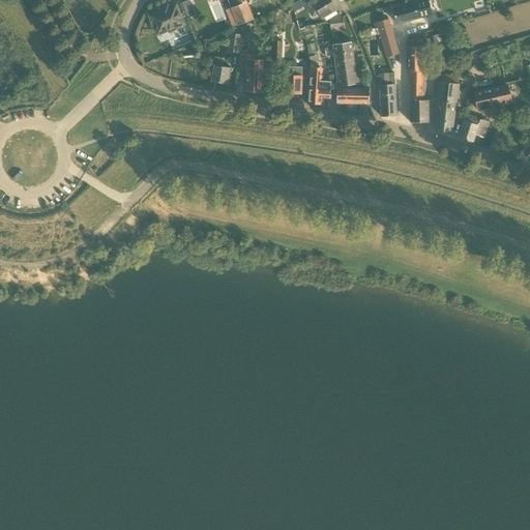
[(188,0),(187,0),(181,3),(187,18),(196,15),(188,0)]
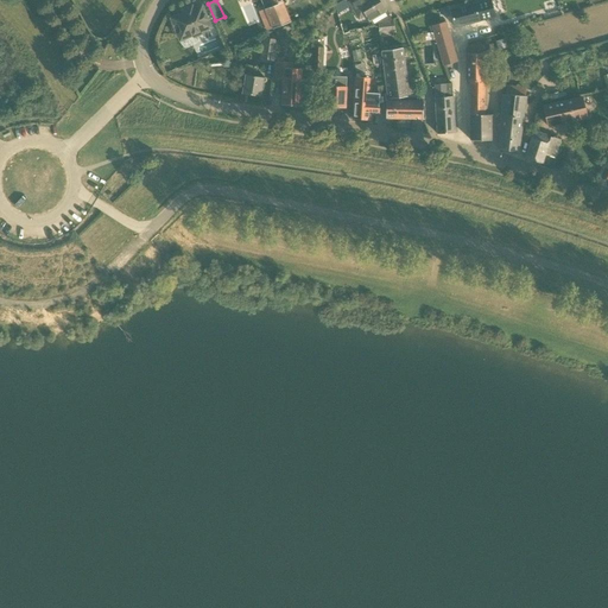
[(268,0),(272,7),(265,10),(273,30),(291,21),(283,2),(285,1),(284,0),(268,0)]
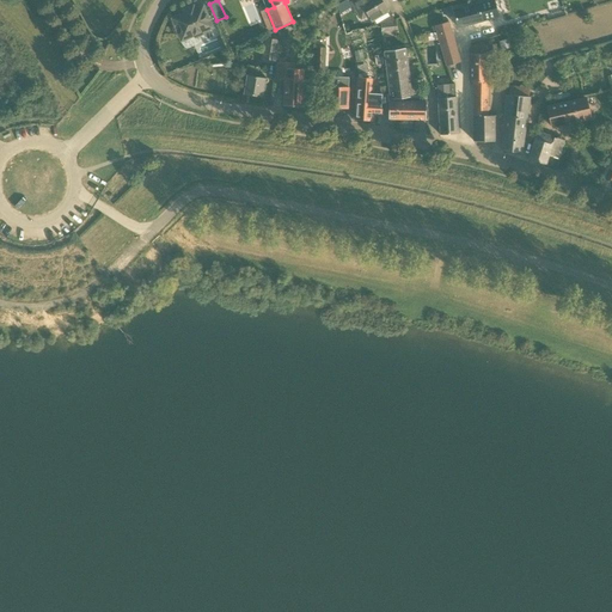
[(381,0),(375,0),(374,1),(371,4),(367,0),(353,0),(350,1),(361,20),(368,16),(372,23),(373,22),(390,12),(381,0)]
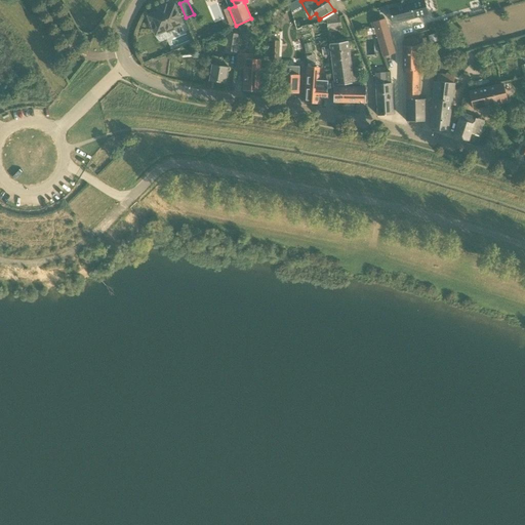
[(422,0),(414,2),(390,9),(393,24),(409,19),(418,17),(428,14),(423,0),(422,0)]
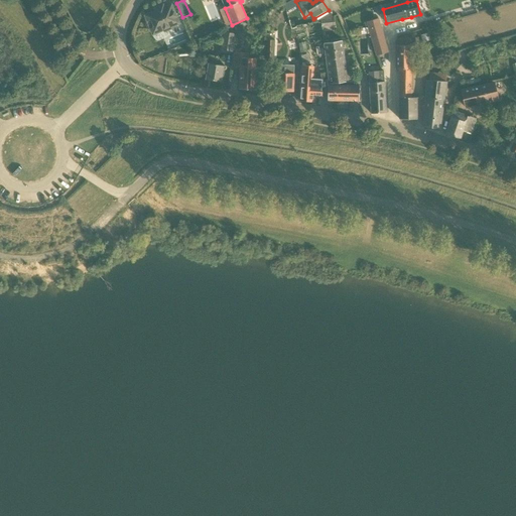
[(162,27),(163,30),(164,31),(172,28),(172,27),(179,24),(171,5),(148,14),(150,20),(149,21),(149,24),(149,26),(151,28),(153,28),(154,30),(162,27)]
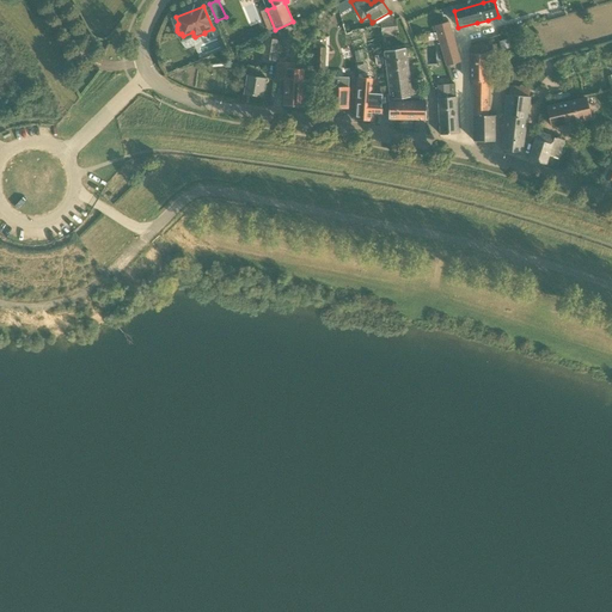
[(381,23),(393,19),(390,12),(373,22),(375,25),(381,23)]
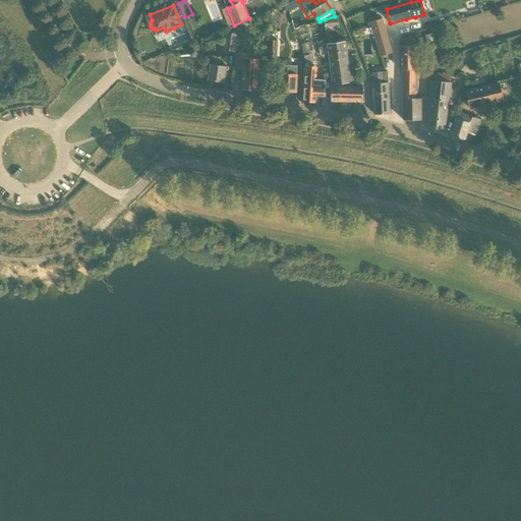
[(325,27),(339,25),(338,16),(335,16),(325,19),(325,27)]
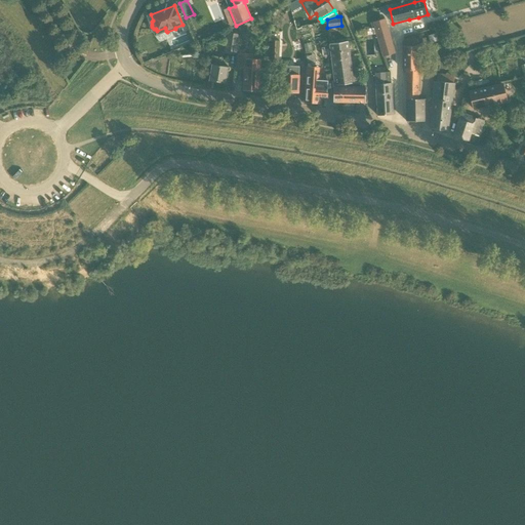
[(378,40),(391,36),(386,18),(372,23),(378,40)]
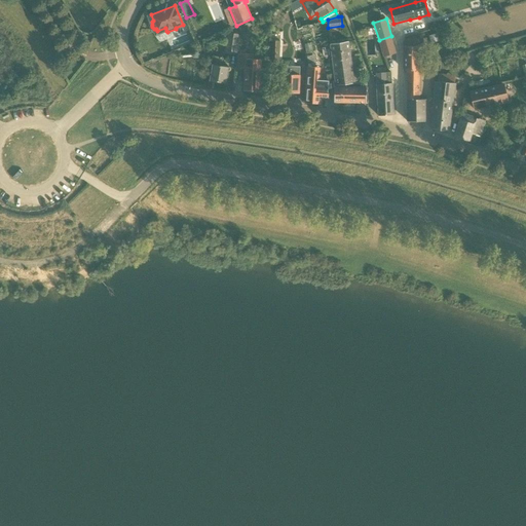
[(238,53),(241,35),(240,34),(240,33),(229,31),(229,33),(228,33),(225,51),(238,53)]
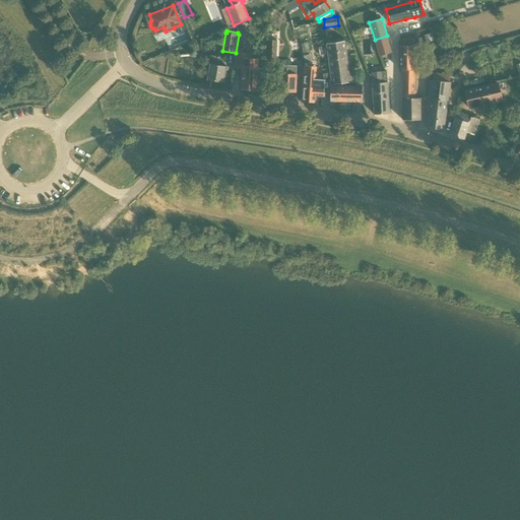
[(277,41),(275,41),(275,33),(269,33),(268,61),(276,61),(277,41)]
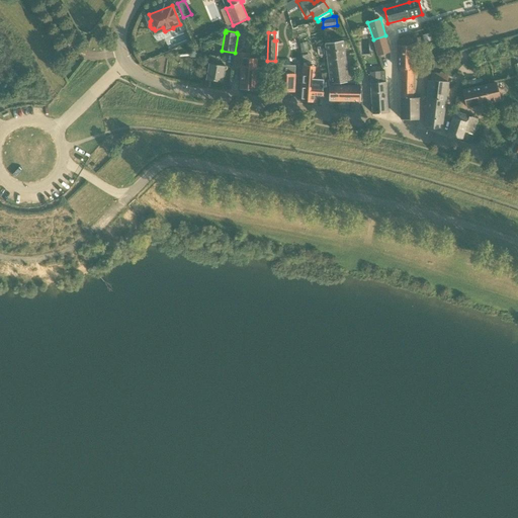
[(425,42),(433,40),(430,32),(422,35),(425,42)]
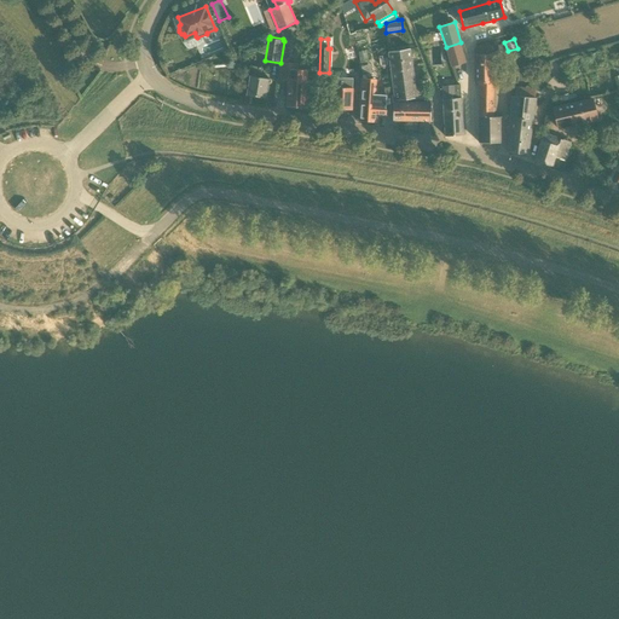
[(461,42),(446,47),(452,68),(467,63),(461,42)]
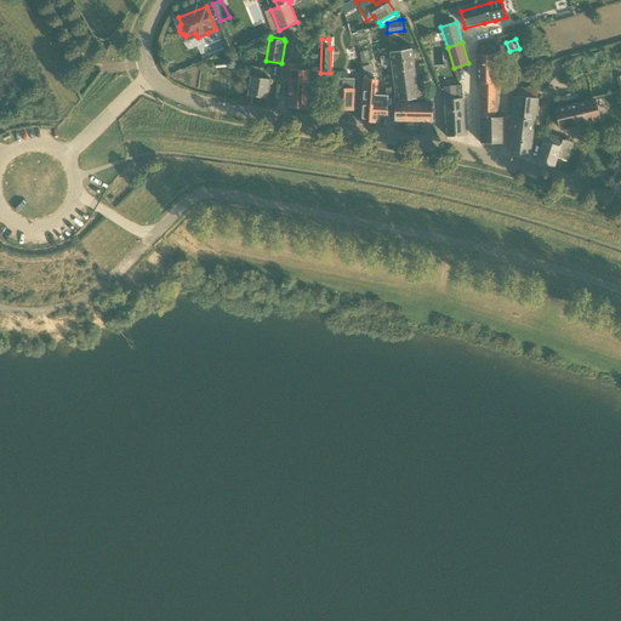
[(478,56),(478,84),(480,84),(495,83),(495,81),(495,61),(495,56),(494,56),(494,46),(478,46),(478,56)]
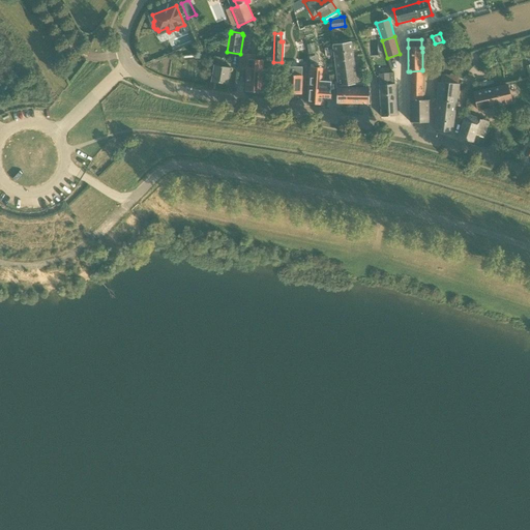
[(356,75),(355,68),(351,41),(333,45),(339,87),(357,84),(363,84),(362,74),(356,75)]
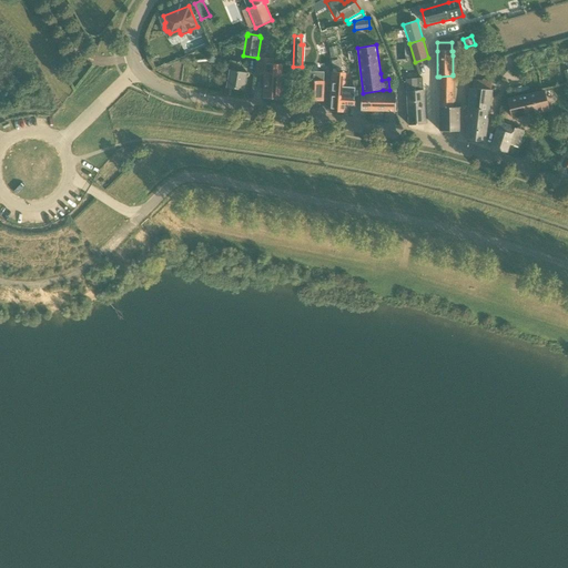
[(356,53),(348,54),(351,72),(358,71),(356,53)]
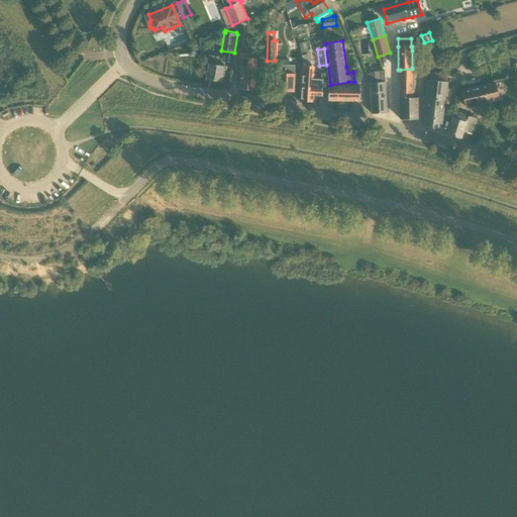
[(144,53),(138,55),(142,62),(147,60),(144,53)]
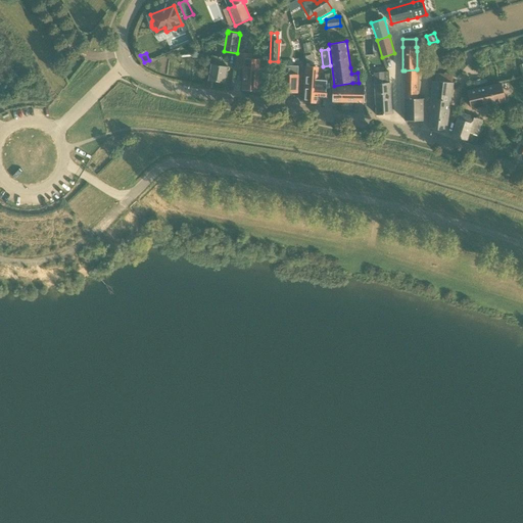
[(244,67),(243,91),(258,91),(259,59),(249,59),(249,53),(238,53),(237,67),(244,67)]
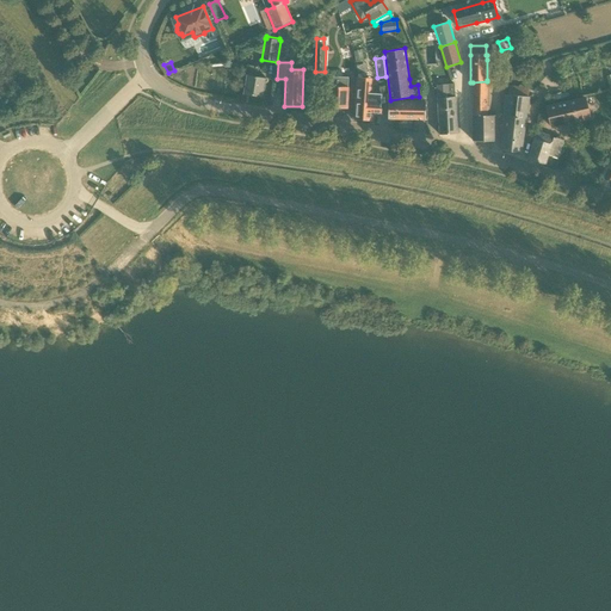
[(257,76),(258,67),(250,66),(245,94),(261,97),(265,79),(257,76)]
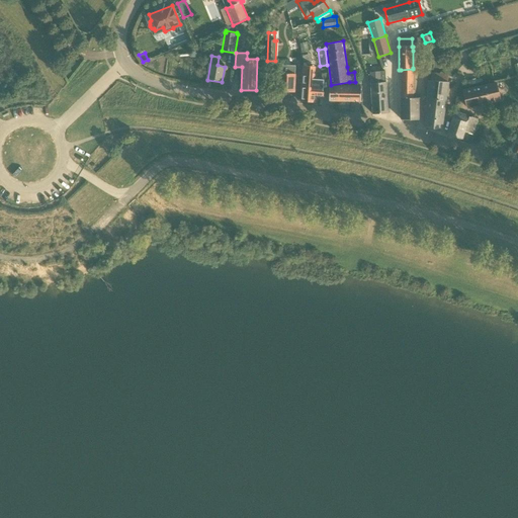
[(295,66),(279,65),(278,91),(294,92),(295,66)]
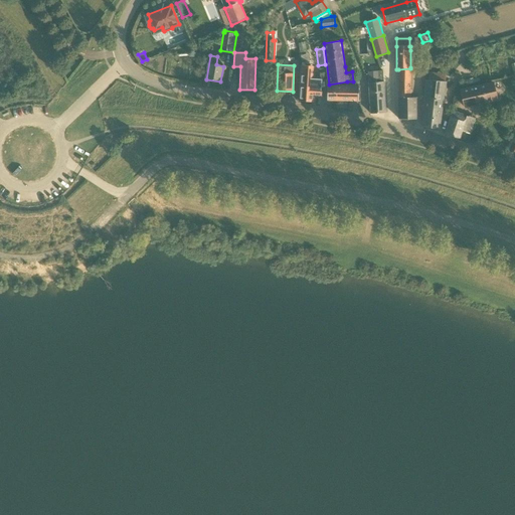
[(299,93),(299,94),(300,94),(300,101),(313,102),(314,96),(322,97),(322,88),(322,87),(321,87),(322,83),(327,83),(328,83),(326,71),(321,72),(322,80),(320,80),(319,87),(311,86),(311,79),(312,66),(302,65),(300,93),(299,93)]
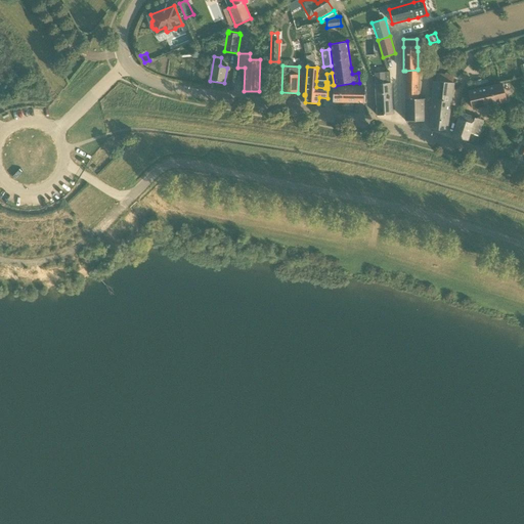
[(406,121),(424,121),(425,121),(425,99),(419,99),(419,70),(418,70),(405,71),(406,121)]
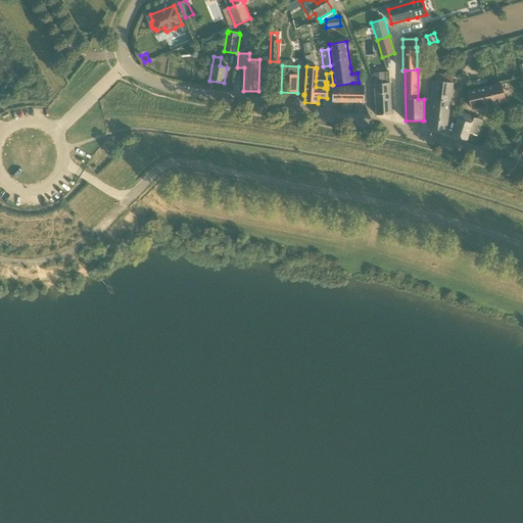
[(392,114),(389,76),(389,73),(383,73),(384,84),(375,84),(377,115),(392,114)]
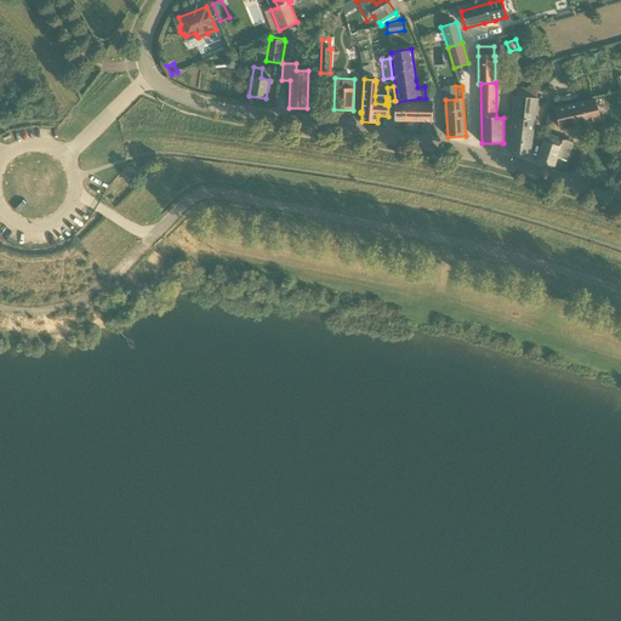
[(513,118),(511,153),(530,155),(536,98),(512,96),(513,118)]
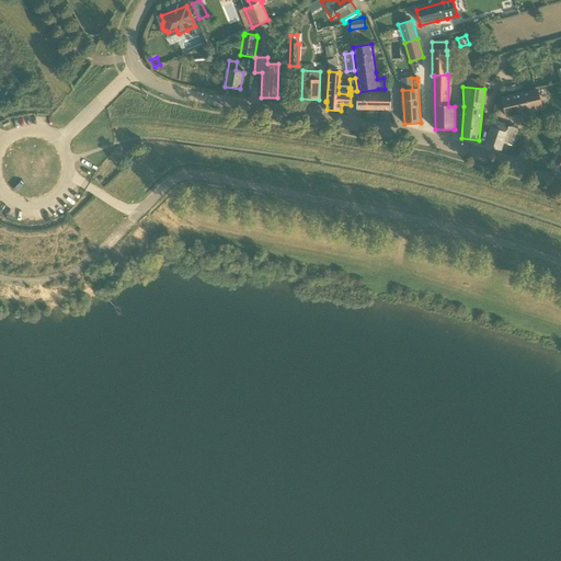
[(537,90),(502,99),(506,117),(541,109),(537,90)]
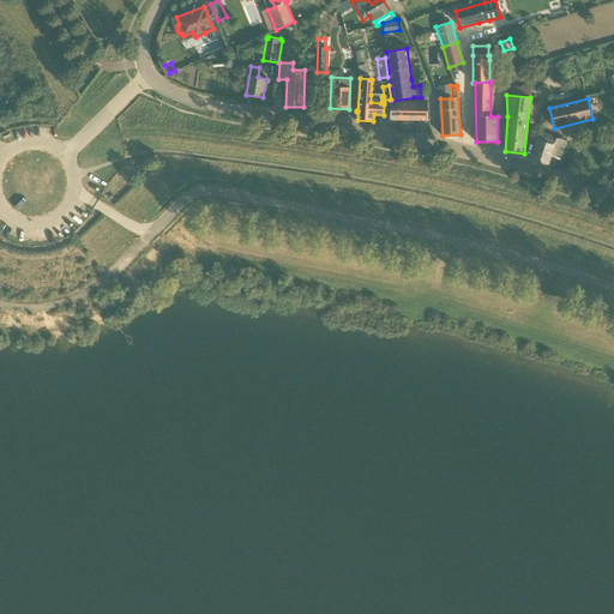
[(427,120),(428,102),(390,102),(390,120),(427,120)]
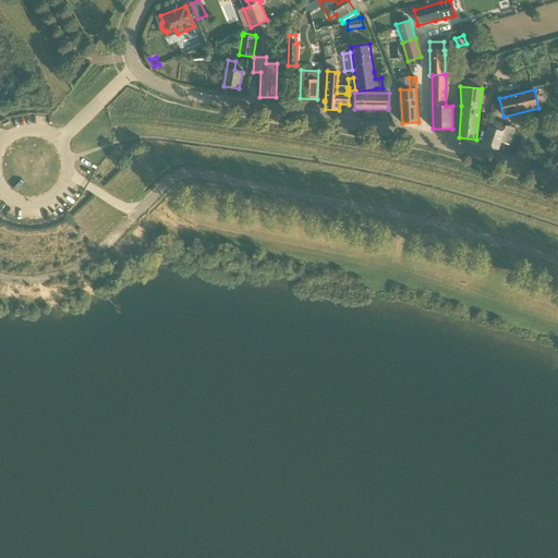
[(500,142),(510,145),(516,129),(508,125),(508,126),(490,121),(483,145),(498,150),(500,142)]
